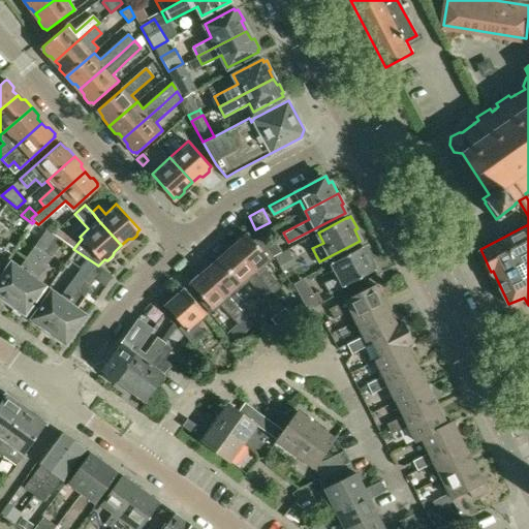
[(57,228),(54,232),(56,235),(63,240),(73,247),(76,243),(57,228)]
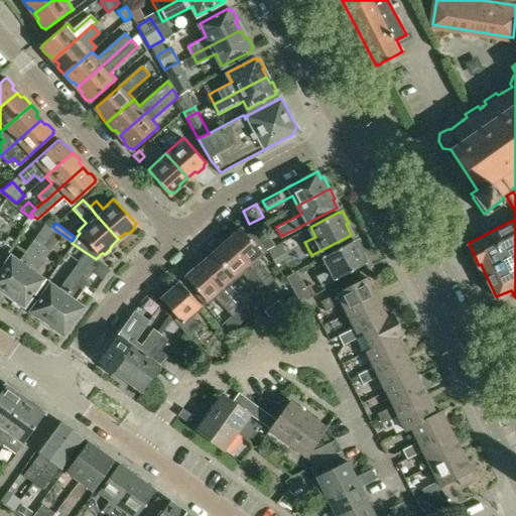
[(52,227),(47,224),(35,240),(20,262),(11,255),(0,270),(0,290),(1,291),(2,289),(8,293),(54,229),(52,227)]
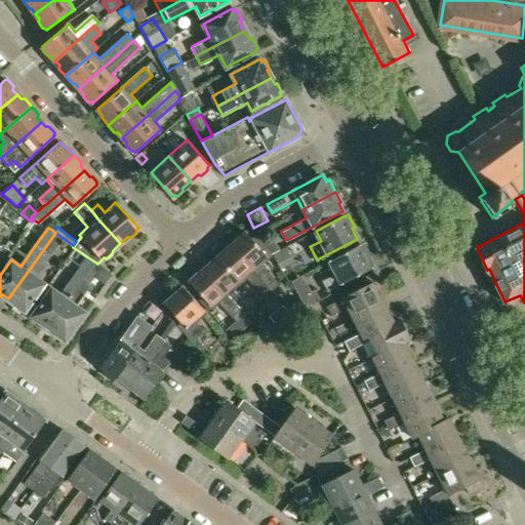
[(236,240),(232,244),(269,287),(273,291),(280,284),(261,264),(269,257),(245,232),(244,233),(241,232),(236,236),(236,240)]
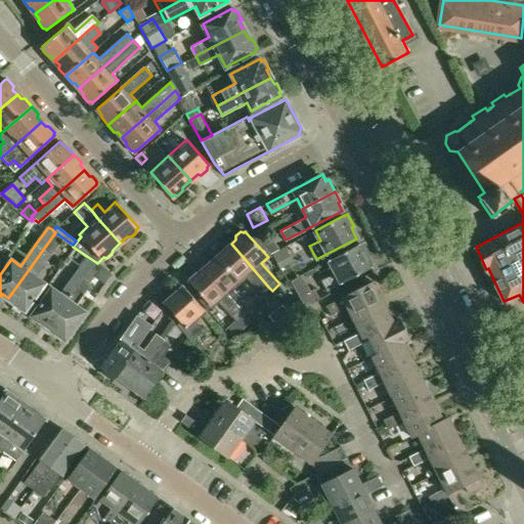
[(36,276),(62,237),(55,232),(8,298),(14,303),(13,305),(20,310),(23,307),(26,309),(44,282),(36,276)]
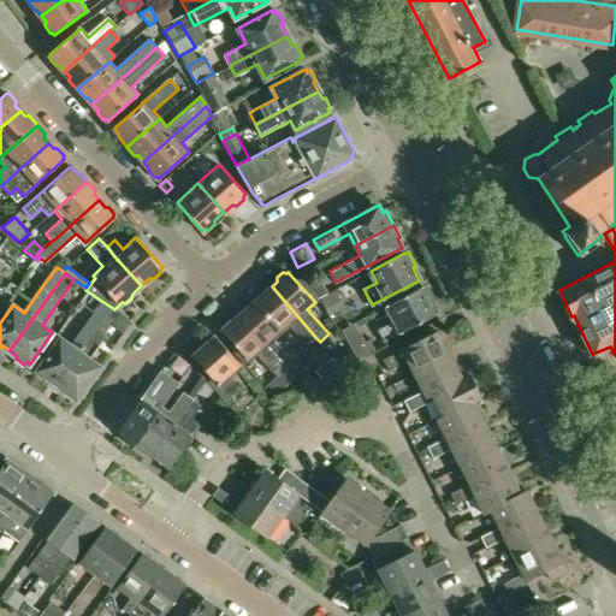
[(307,285),(314,301),(327,294),(320,278),(307,285)]
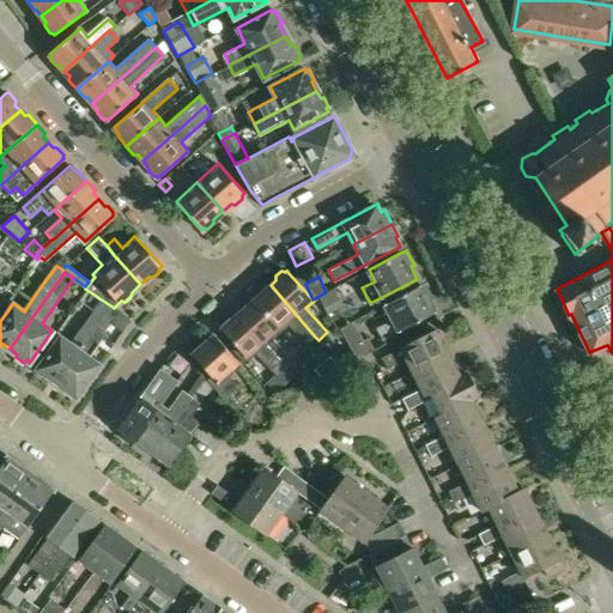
[(422,286),(420,284),(384,303),(393,317),(377,326),(383,337),(398,329),(399,331),(436,311),(429,298),(430,293),(426,287),(422,286)]
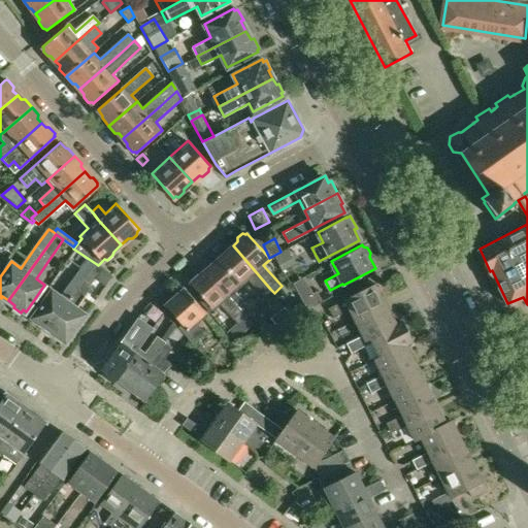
[(262,296),(270,289),(233,245),(228,250),(225,249),(218,256),(241,285),(248,278),(255,287),(254,287),(262,296)]
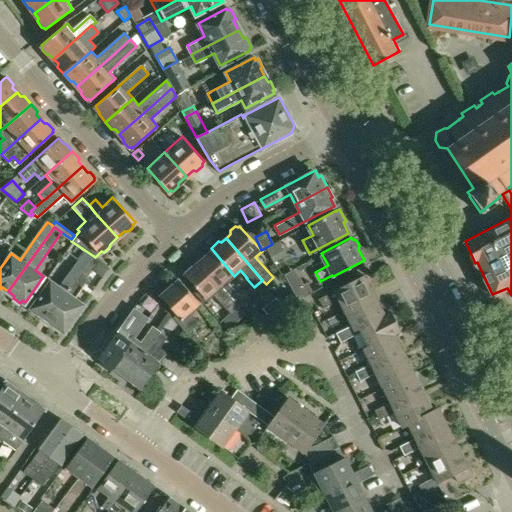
[(266,249),(273,263),(286,256),(278,242),(266,249)]
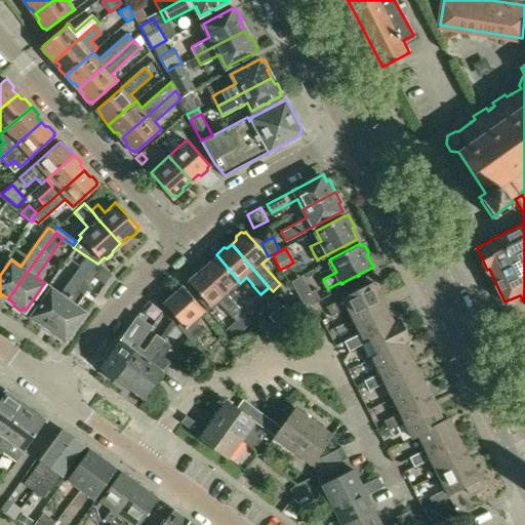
[(209,264),(203,269),(238,310),(245,317),(251,311),(245,304),(234,289),(240,283),(216,254),(209,260),(209,264)]
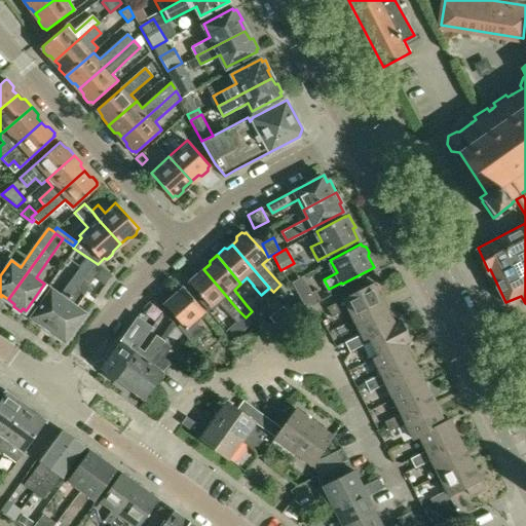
[(51,289),(32,316),(34,318),(33,320),(40,326),(41,324),(48,328),(83,278),(94,264),(85,258),(76,272),(61,295),(51,289)]
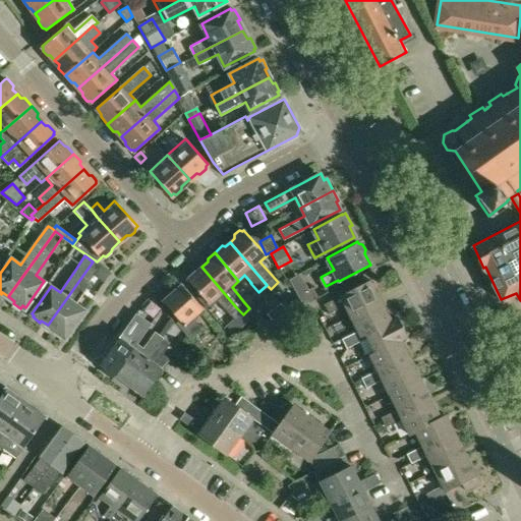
[(82,276),(48,325),(54,330),(53,332),(61,337),(62,335),(65,337),(84,308),(75,303),(91,281),(90,280),(99,266),(93,262),(82,276)]
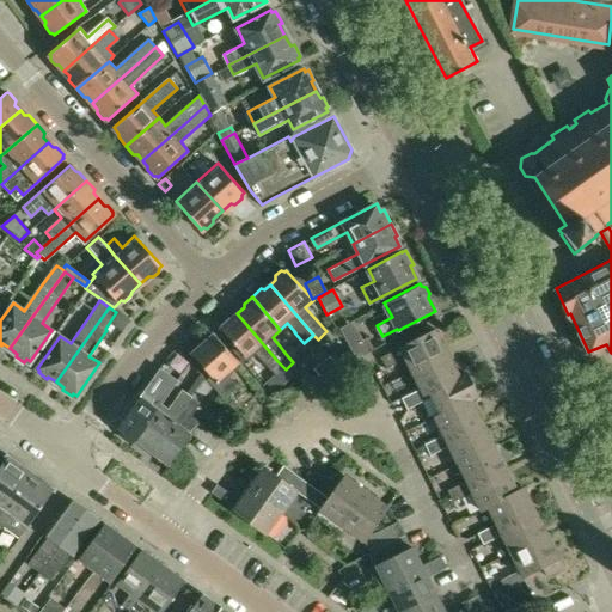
[(286,369),(277,361),(237,313),(232,317),(228,317),(222,323),(222,326),(221,328),(248,357),(255,350),(279,375),(286,369)]
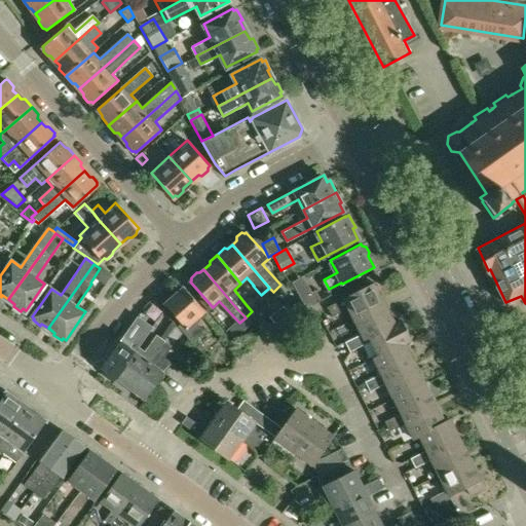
[(352,320),(384,304),(374,284),(342,299),(352,320)]
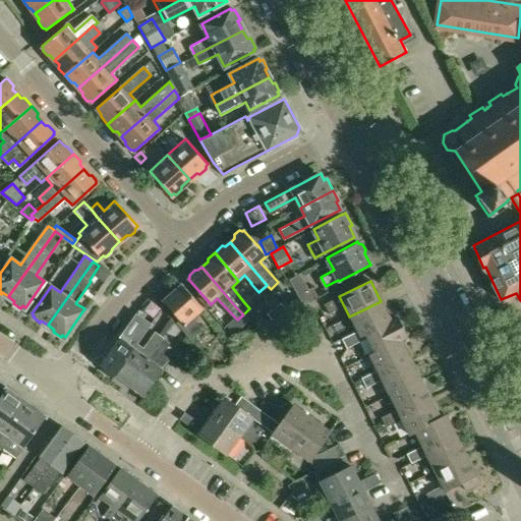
[(193,319),(203,309),(181,285),(179,287),(177,286),(171,291),(172,294),(163,301),(178,319),(175,322),(189,338),(201,328),(193,319)]
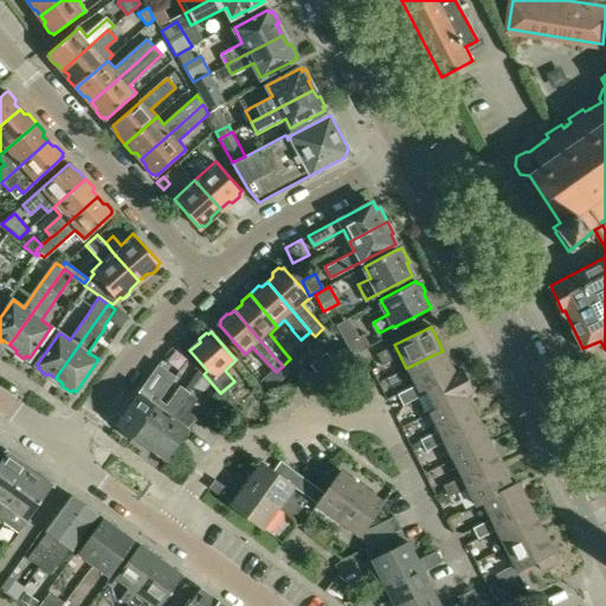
[(333,359),(324,349),(309,363),(316,371),(333,359)]
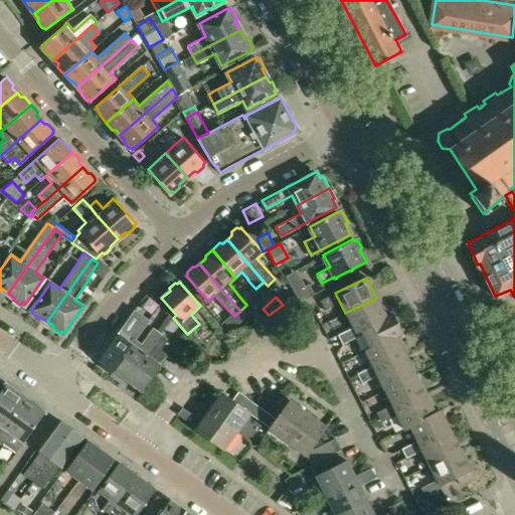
[(333,307),(328,297),(320,301),(325,311),(333,307)]
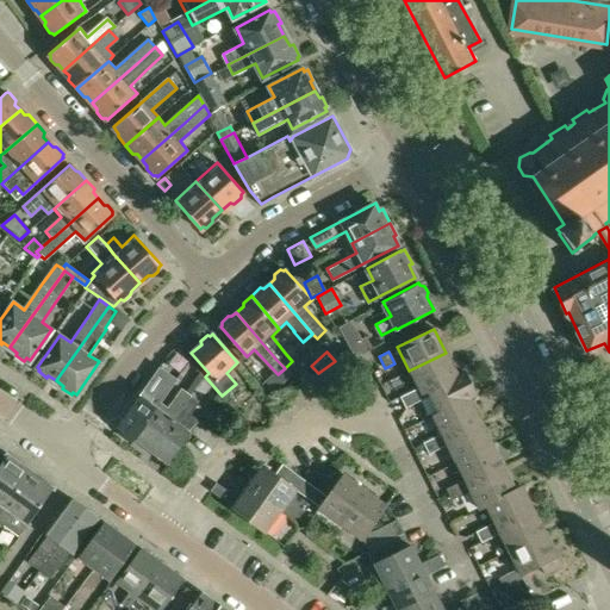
[(409,371),(417,388),(421,393),(458,375),(456,374),(446,353),(409,371)]
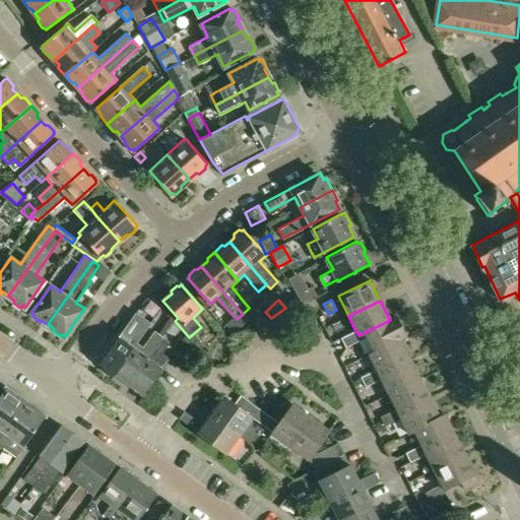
[(136,313),(101,363),(106,367),(107,369),(114,375),(137,342),(150,324),(136,313)]
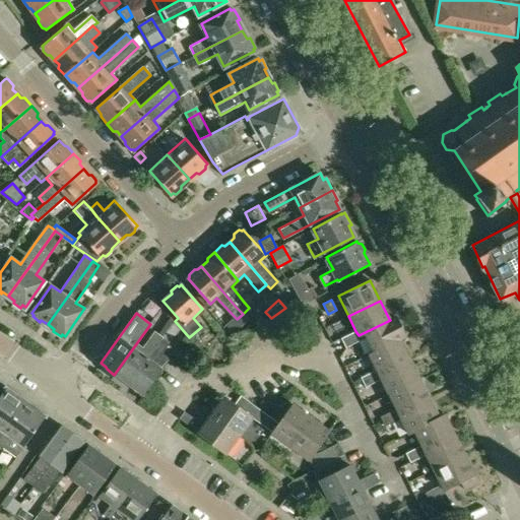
[(366,337),(374,352),(399,339),(400,340),(405,337),(395,317),(389,319),(390,320),(359,335),(355,331),(348,335),(353,344),(366,337)]
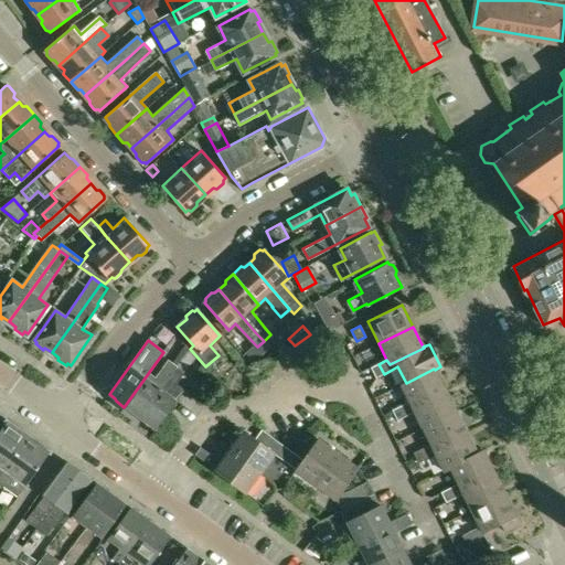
[(149,372),(124,407),(132,413),(135,413),(140,416),(174,370),(176,368),(166,361),(155,376),(149,372)]
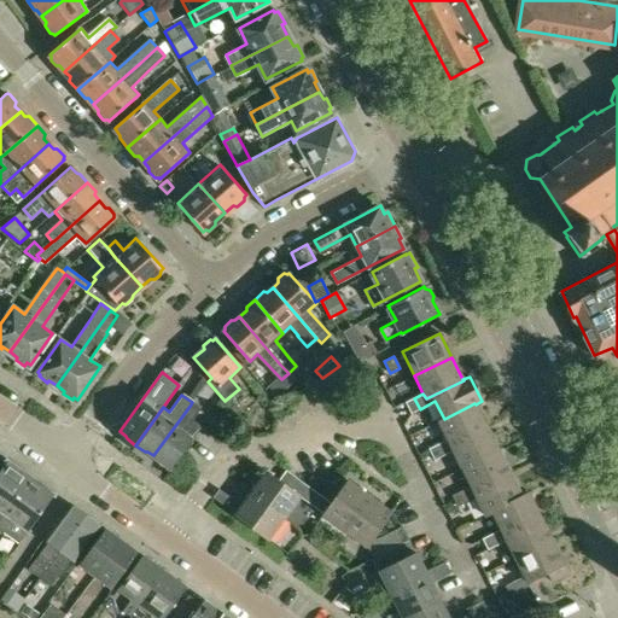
[(410,414),(420,409),(414,398),(404,402),(410,414)]
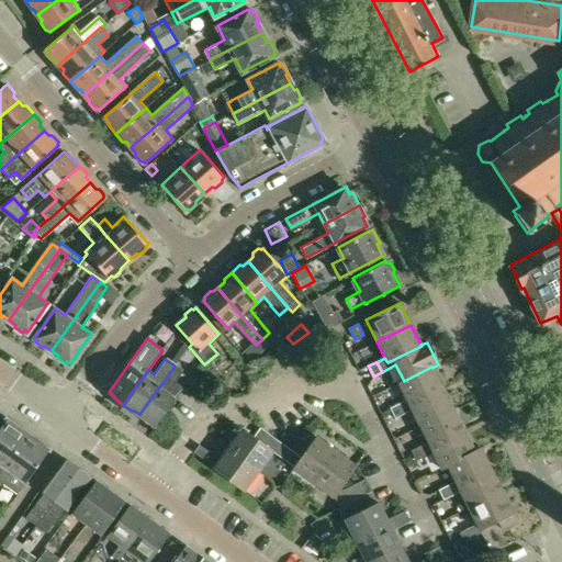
[(397,383),(406,400),(408,405),(442,389),(433,368),(431,367),(404,381),(397,383)]
